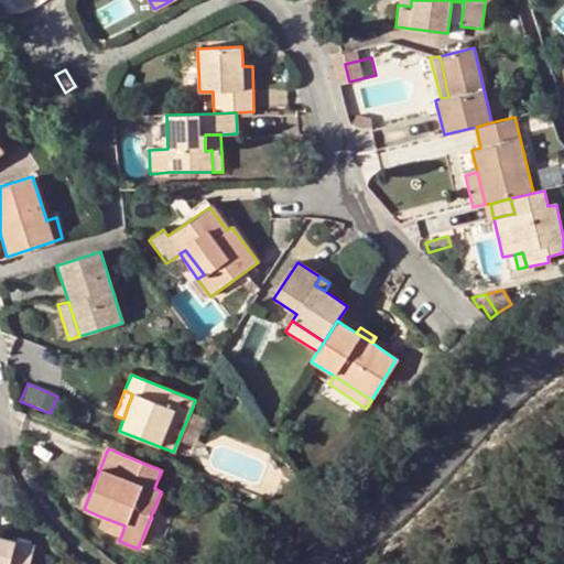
[(125,525),(101,517),(98,527),(121,535),(125,525)]
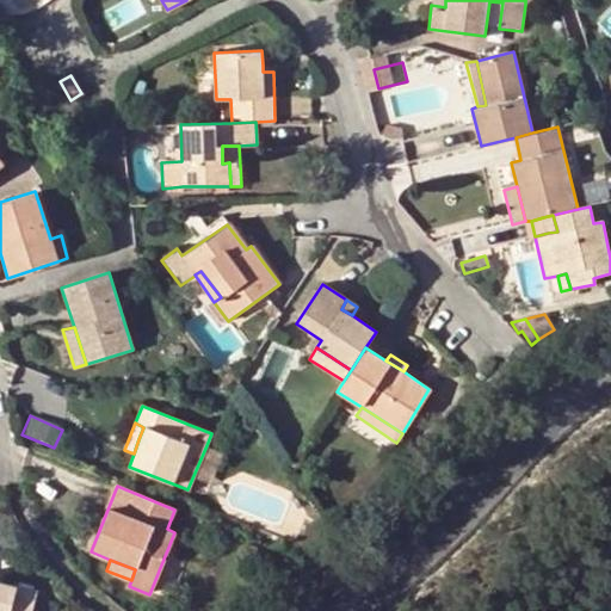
[(0,610),(30,610),(36,591),(0,580),(0,610)]
